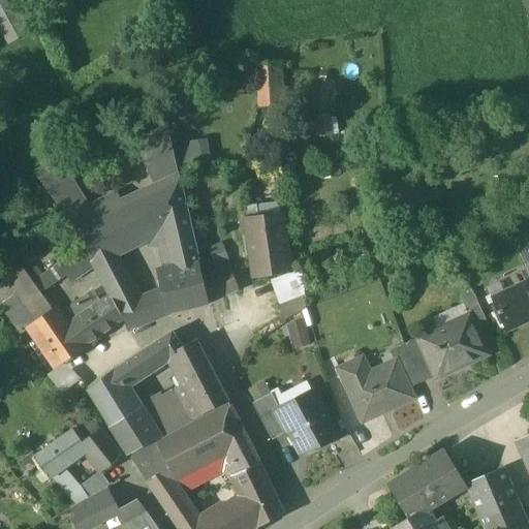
[(8,0),(0,0),(0,31),(6,42),(27,30),(8,0)]
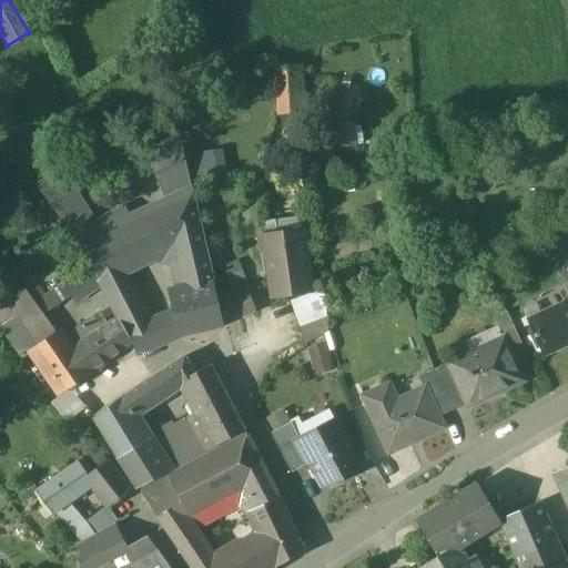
[(335,122),(337,145),(354,144),(352,121),(335,122)]
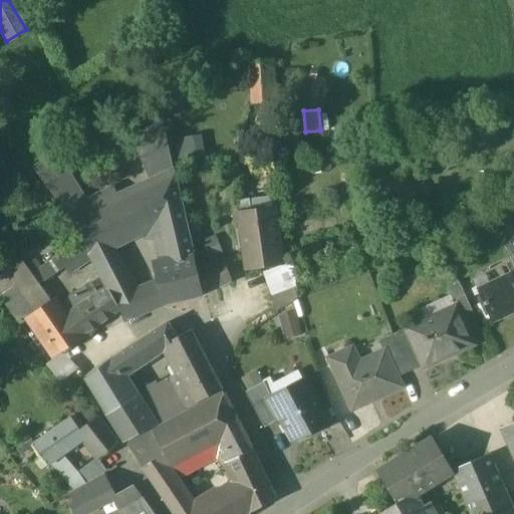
[(178,163),(204,161),(202,134),(176,136),(178,163)]
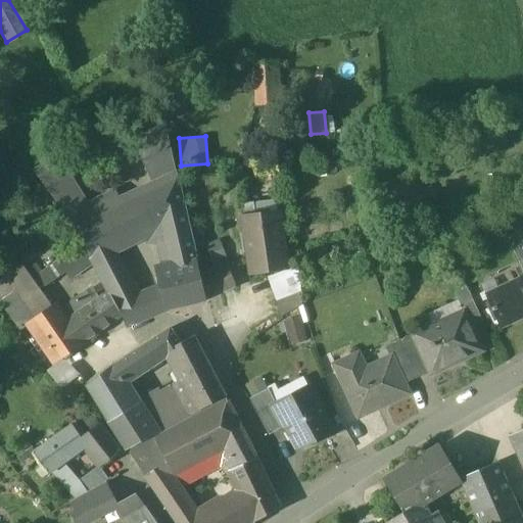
[(172,159),(117,186),(112,197),(120,207),(135,200),(177,181),(172,159)]
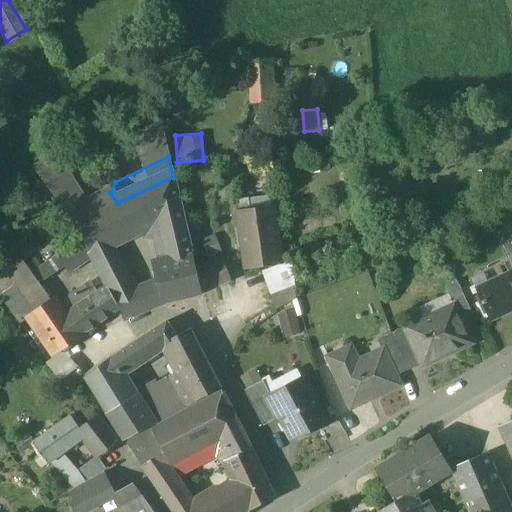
[(173,177),(132,196),(144,226),(146,236),(147,236),(162,239),(166,254),(182,251),(190,250),(173,177)]
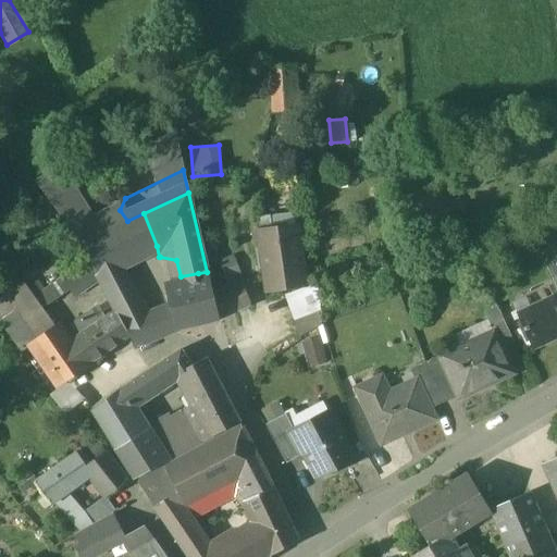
[(120,210),(74,233),(87,255),(89,254),(98,275),(113,268),(157,246),(144,213),(127,221),(120,210)]
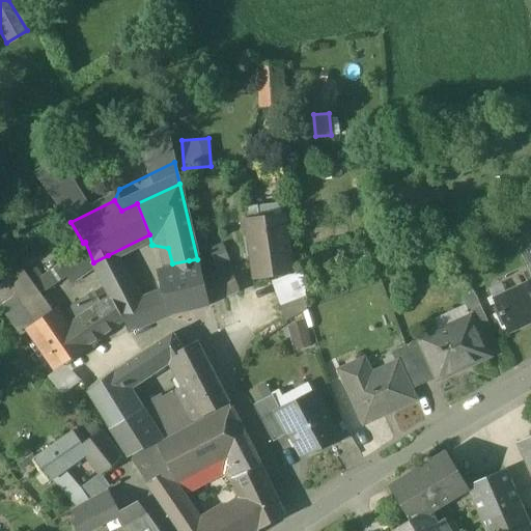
[(279,203),(247,208),(249,222),(281,218),(279,203)]
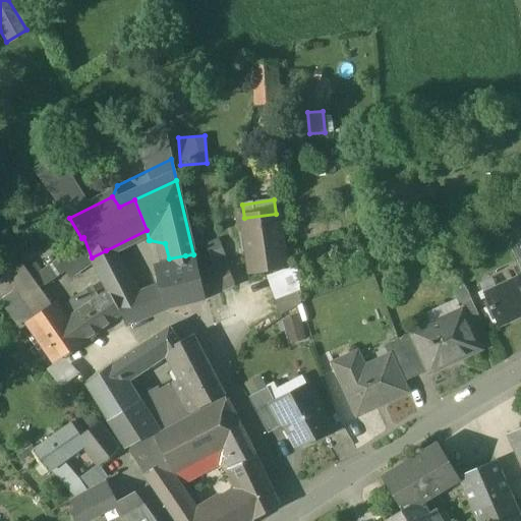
[(276,214),(244,218),(251,270),(283,266),(276,214)]
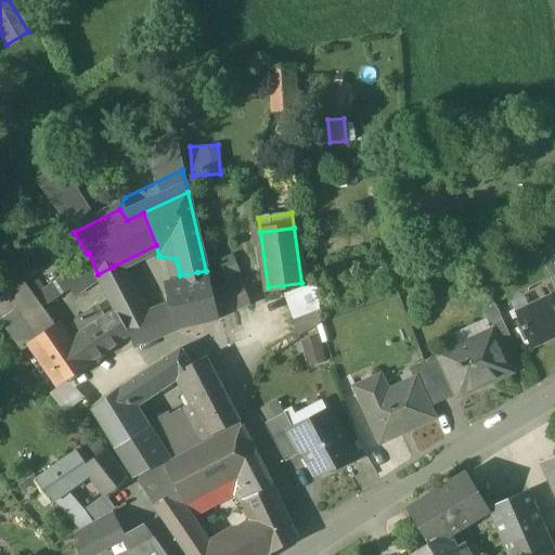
[(176,259),(159,256),(159,261),(166,287),(198,280),(197,272),(180,275),(176,259)]
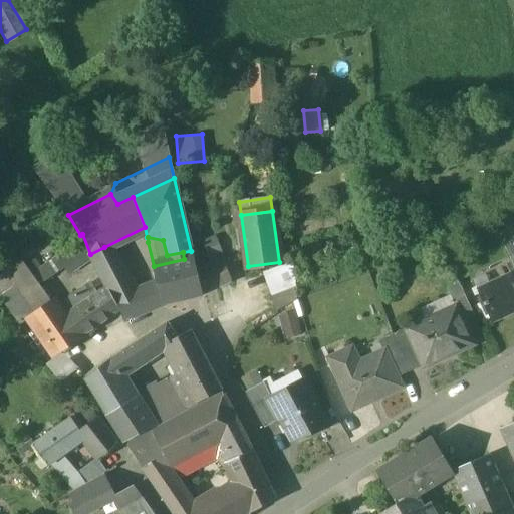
[(90,254),(89,255),(99,272),(113,264),(112,263),(104,247),(90,254)]
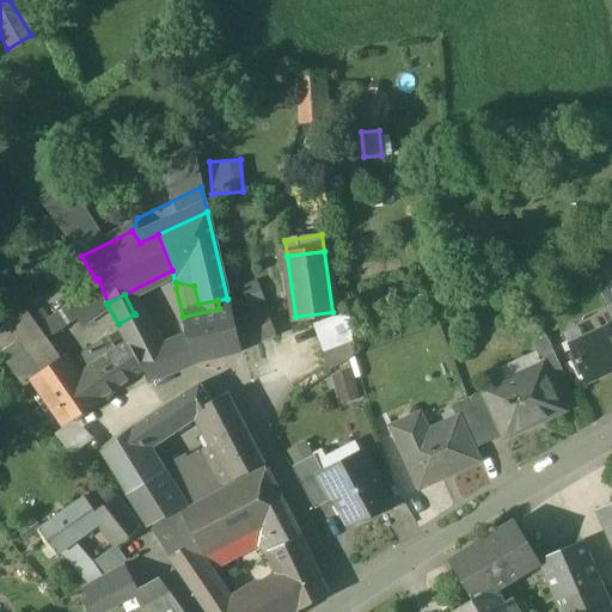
[(230,306),(227,299),(218,300),(219,308),(230,306)]
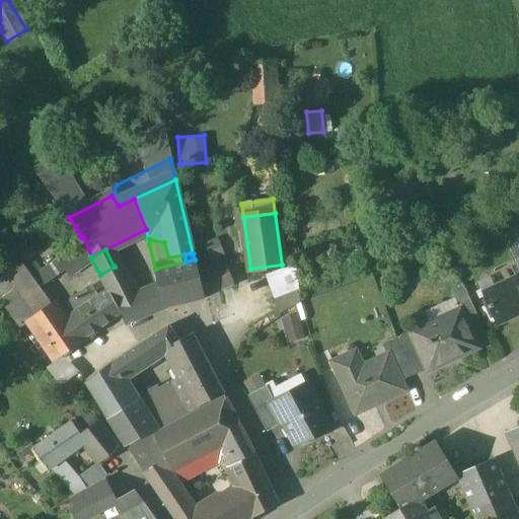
[(186,262),(155,269),(165,308),(205,299),(195,260),(186,262)]
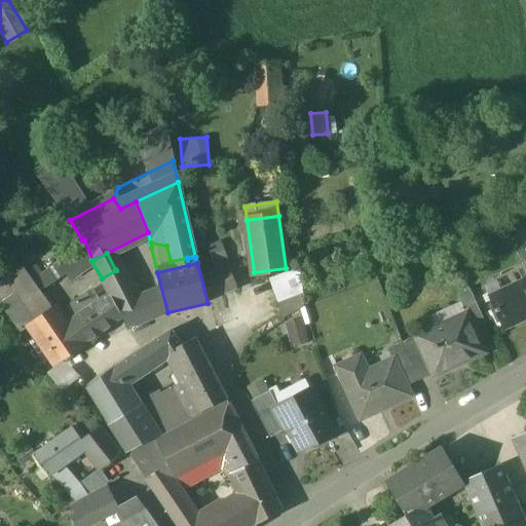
[(142,298),(122,266),(115,269),(116,270),(102,278),(110,295),(117,307),(142,298)]
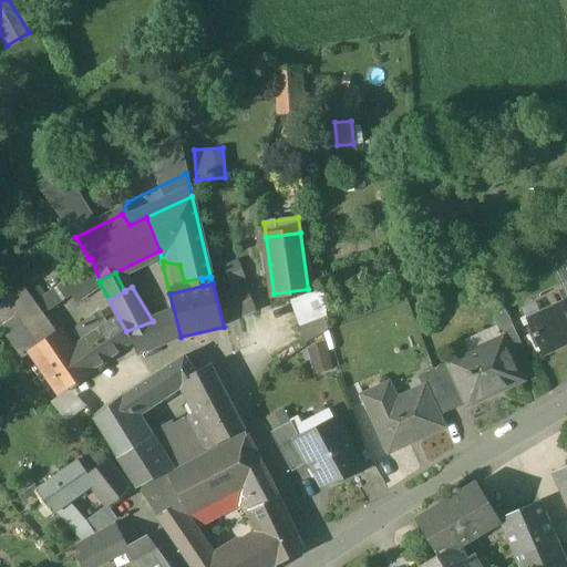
[(321,289),(290,301),(299,327),(326,318),(321,289)]
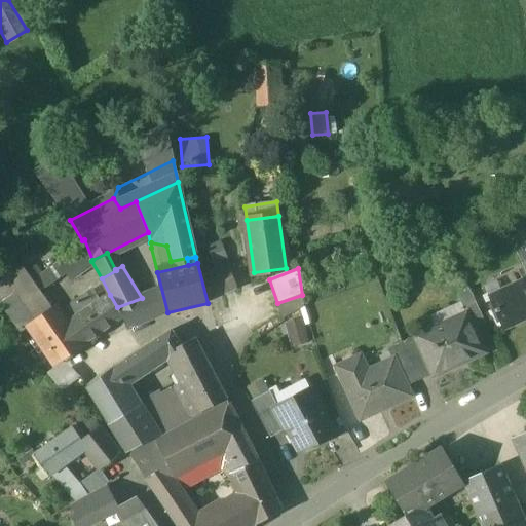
[(522,283),(491,297),(490,296),(488,297),(504,331),(505,330),(505,328),(525,317),(525,287),(523,280),(522,282),(522,283)]
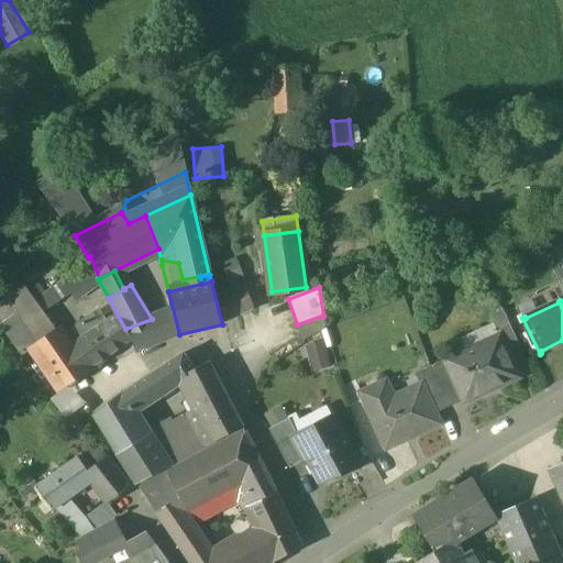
[(102,313),(70,337),(76,344),(108,322),(102,313)]
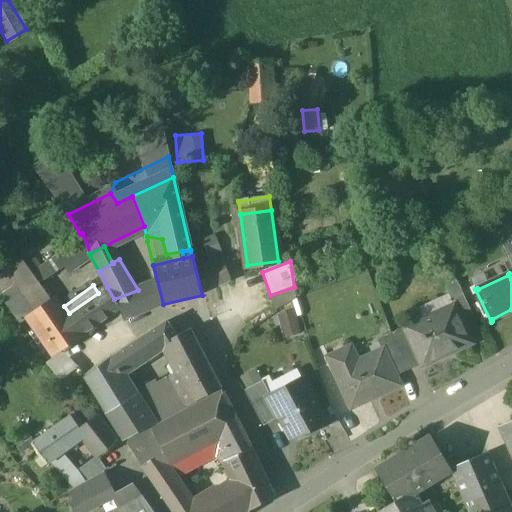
[(33,313),(14,286),(1,295),(21,323),(26,319),(25,318),(33,313)]
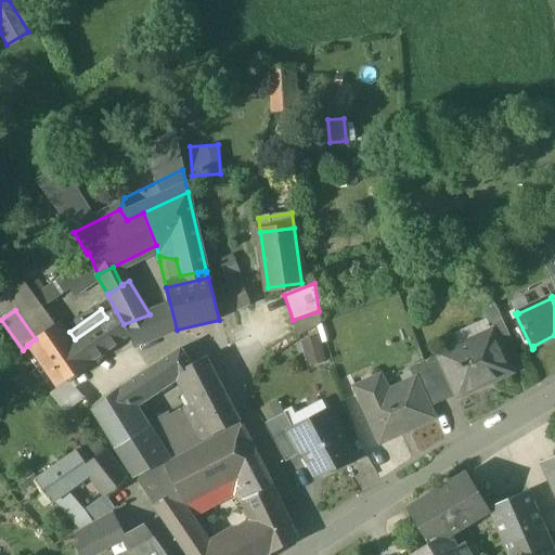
[(106,318),(75,339),(76,341),(69,346),(84,368),(130,335),(124,324),(116,311),(106,318)]
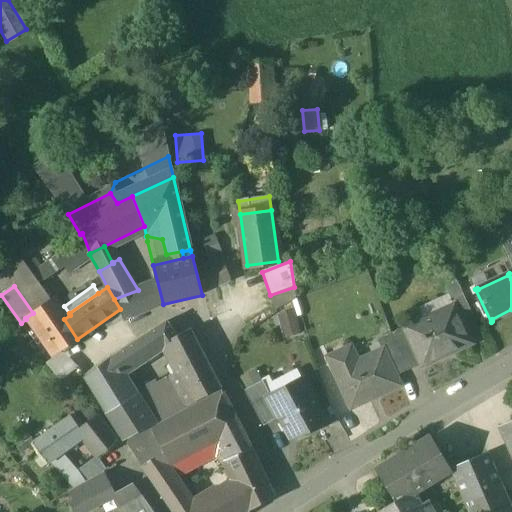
[(270,295),(275,310),(296,299),(294,287),(270,295)]
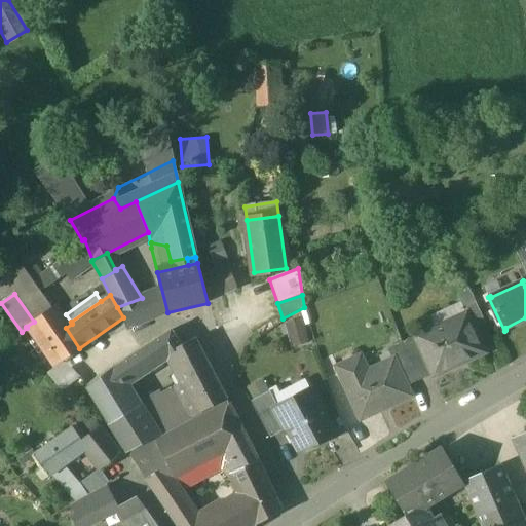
[(486,325),(475,301),(463,307),(466,314),(467,314),(475,330),(486,325)]
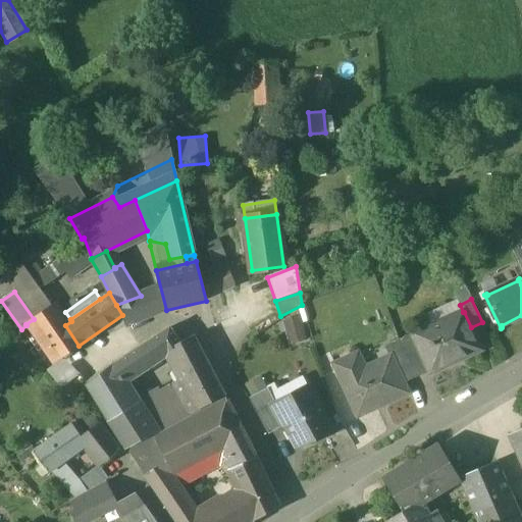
[(65,325),(52,307),(34,319),(25,324),(27,325),(53,363),(79,346),(65,325)]
